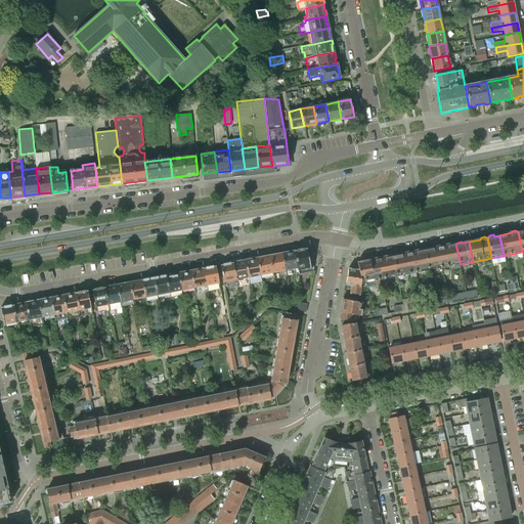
[(442,268),(461,264),(455,244),(454,244),(453,243),(449,244),(449,245),(437,248),(441,265),(442,268)]
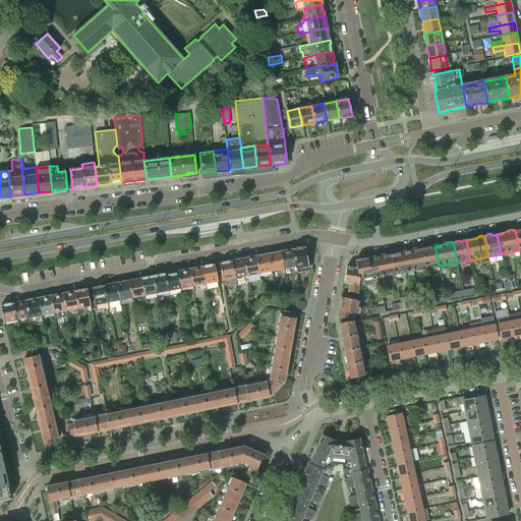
[(426,269),(440,267),(439,264),(435,246),(428,247),(427,246),(424,246),(423,248),(422,248),(426,269)]
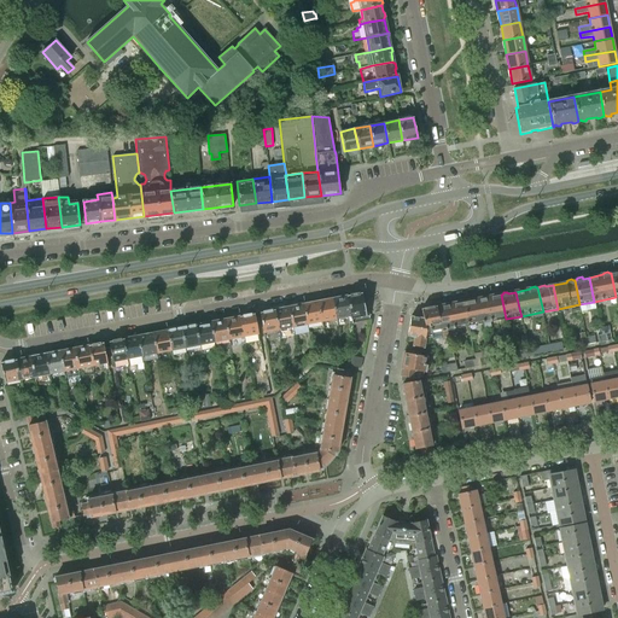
[(365,307),(361,293),(348,296),(351,319),(369,315),(367,307),(365,307)]
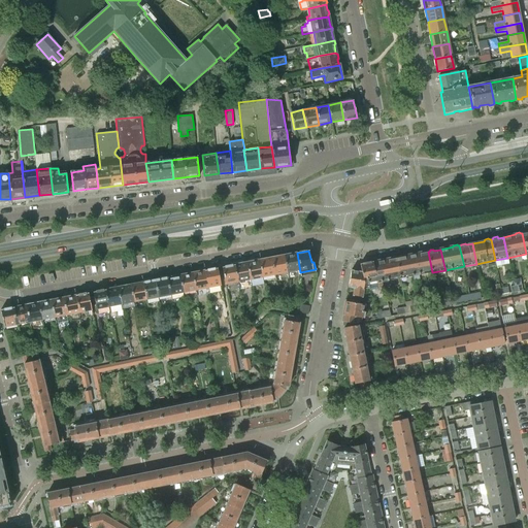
[(413,276),(432,272),(428,252),(426,252),(425,251),(421,252),(421,253),(408,256),(413,276)]
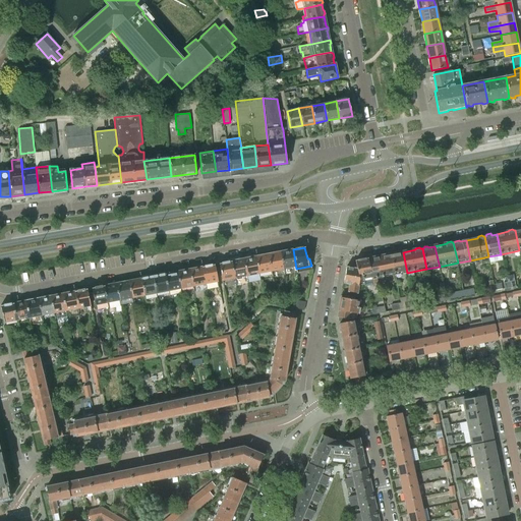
[(295,269),(296,269),(293,249),(287,250),(286,249),(281,250),(281,251),(280,251),(284,269),(295,267),(295,269)]
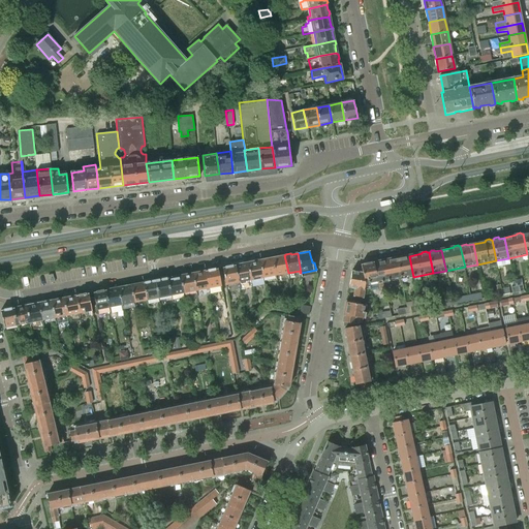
[(276,275),(288,273),(284,255),(278,256),(278,255),(273,256),(276,275)]
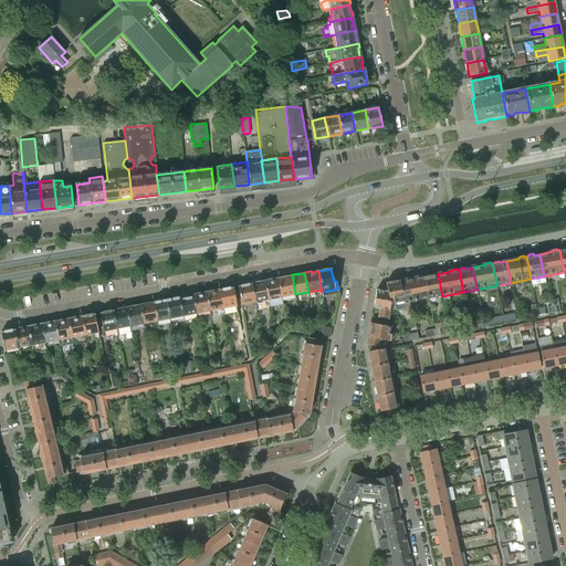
[(281,293),(282,297),(295,294),(292,274),(292,275),(284,278),(284,276),(279,276),(279,278),(281,293)]
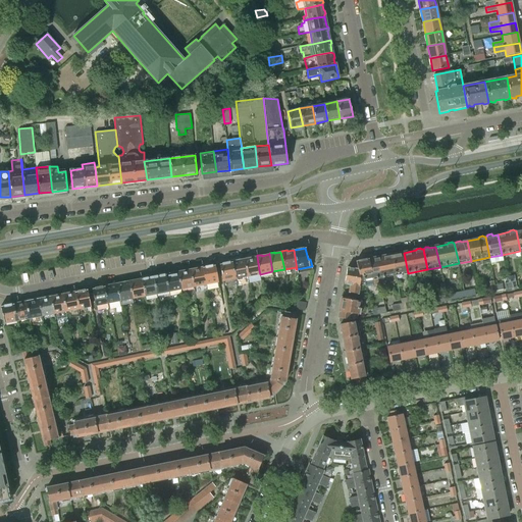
[(397,275),(408,273),(404,253),(399,254),(397,253),(394,253),(393,255),(392,255),(396,271),(397,275)]
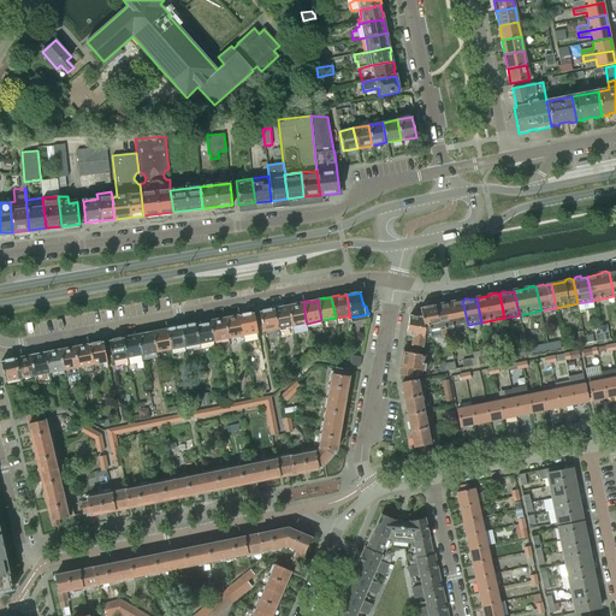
[(445,329),(468,325),(467,320),(462,301),(460,301),(458,300),(454,301),(454,302),(440,304),(445,329)]
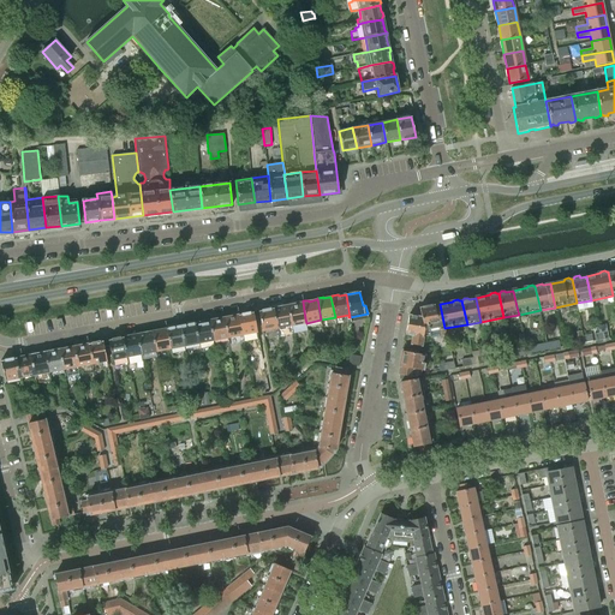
[(292,326),(306,323),(305,318),(303,302),(303,303),(294,304),(294,303),(288,304),(288,305),(292,326)]
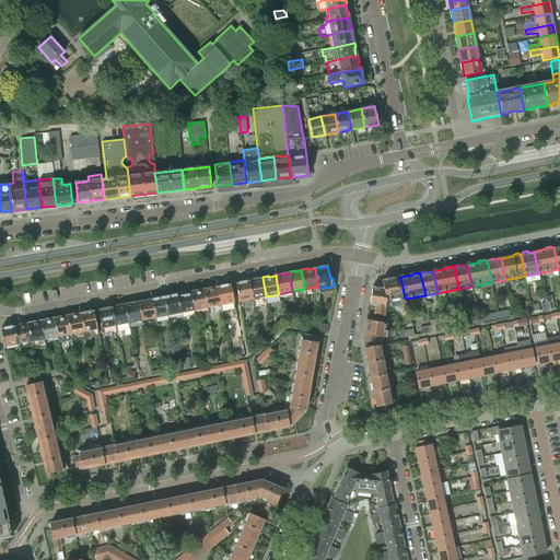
[(392,302),(405,299),(400,277),(396,278),(395,277),(386,279),(392,302)]
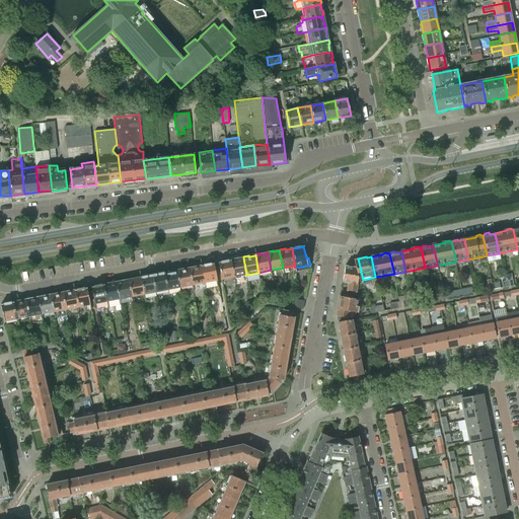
[(234,277),(246,275),(243,257),(237,258),(236,257),(231,258),(231,260),(234,277)]
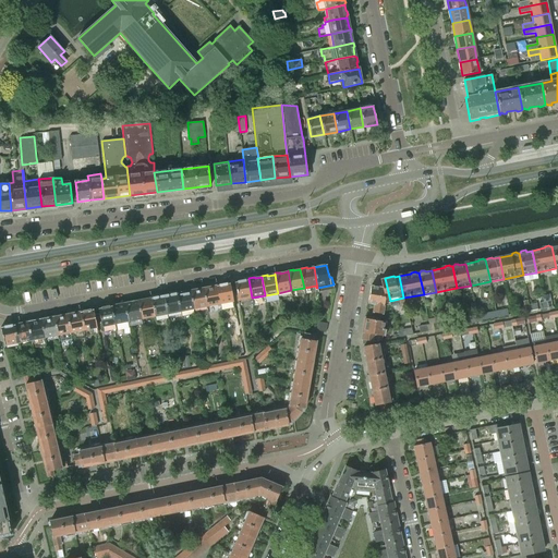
[(389,301),(390,301),(385,278),(380,279),(380,282),(377,282),(376,287),(371,286),(367,304),(374,305),(373,313),(383,314),(385,303),(390,302),(389,301)]
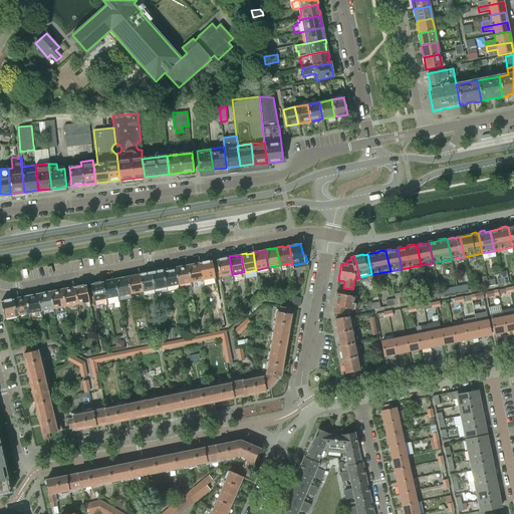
[(219,277),(232,274),(229,257),(216,260),(219,277)]
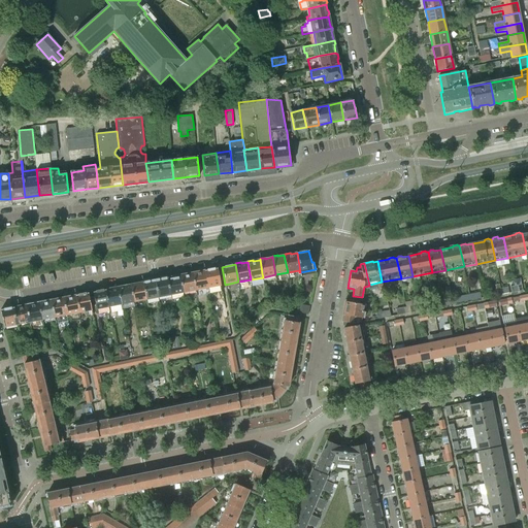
[(217,268),(210,269),(204,270),(208,288),(220,286),(217,268)]
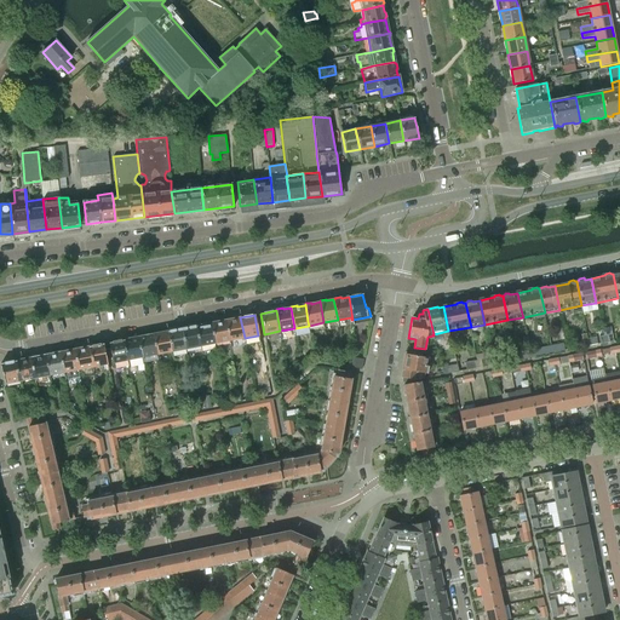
[(230,340),(245,338),(240,317),(234,319),(233,317),(227,319),(227,320),(225,320),(230,340)]
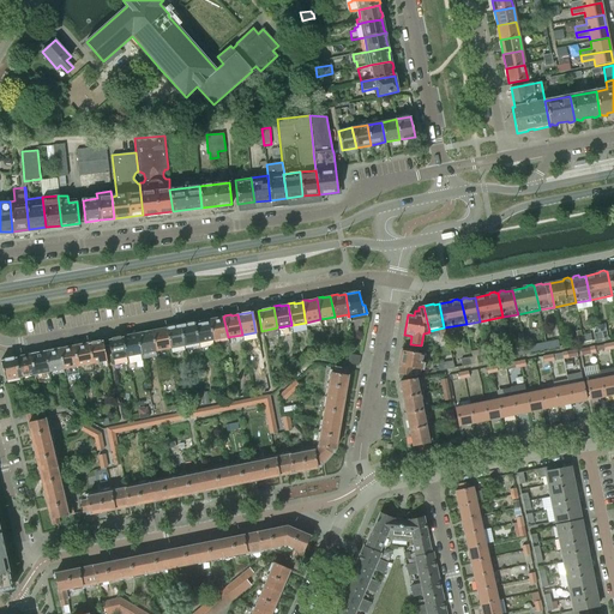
[(212,341),(228,337),(223,317),(217,319),(216,317),(210,318),(210,320),(209,320),(212,341)]
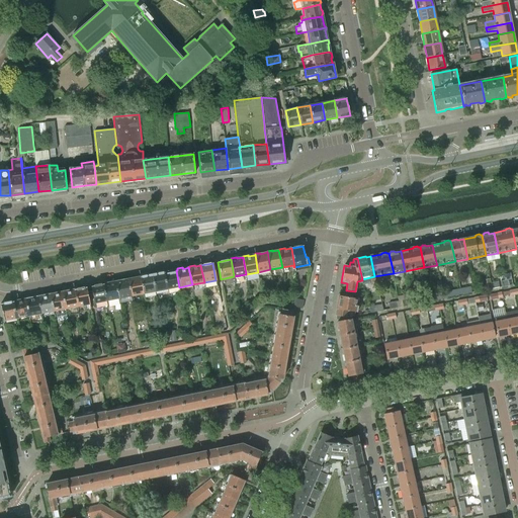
[(168,289),(179,287),(176,270),(171,271),(170,270),(166,270),(166,272),(164,272),(168,289)]
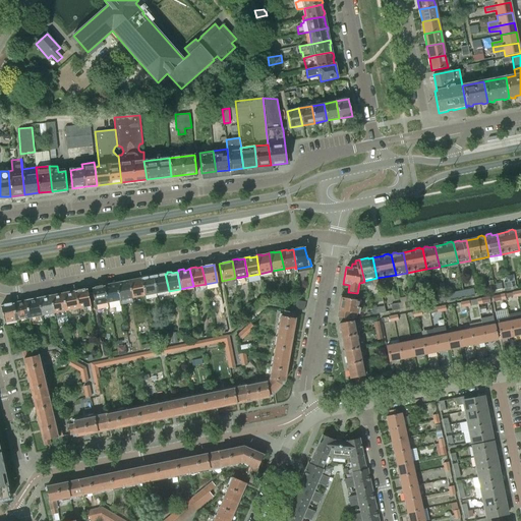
[(157,293),(169,291),(165,274),(160,275),(159,274),(154,275),(154,276),(157,293)]
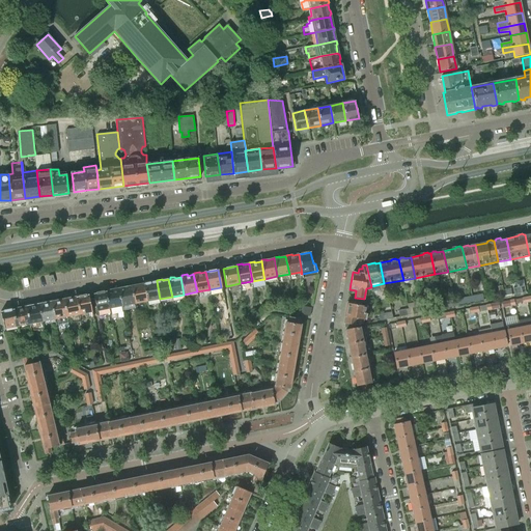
[(147,301),(160,299),(157,281),(150,282),(149,281),(145,282),(144,283),(143,284),(147,301)]
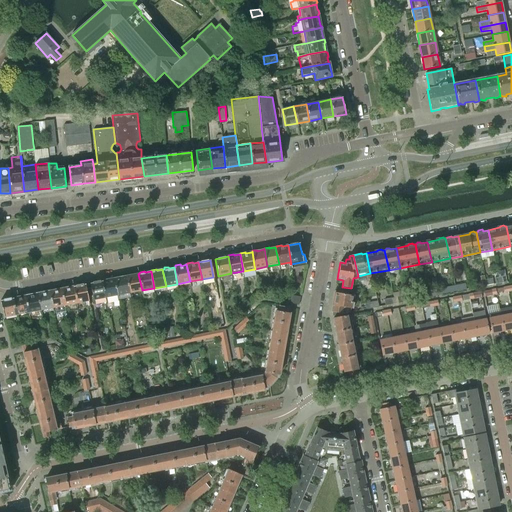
[(130,293),(142,290),(138,274),(133,275),(133,274),(128,275),(127,276),(130,293)]
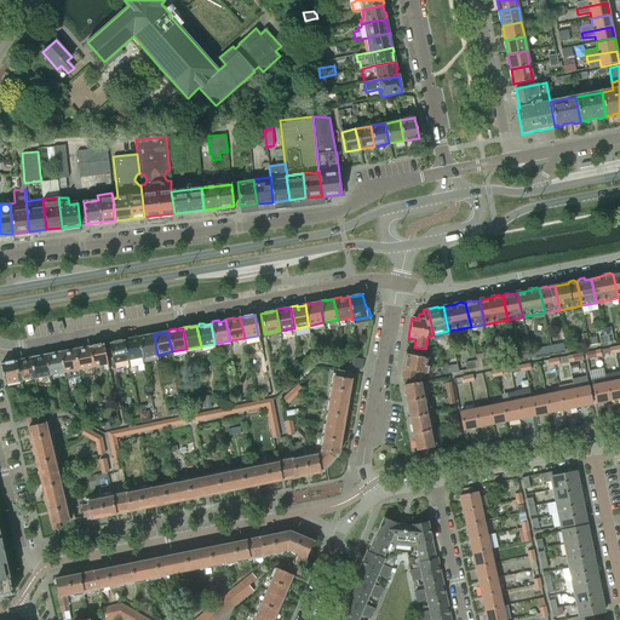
[(159,360),(158,355),(154,334),(147,336),(147,334),(139,336),(139,337),(142,354),(143,357),(143,362),(159,360)]
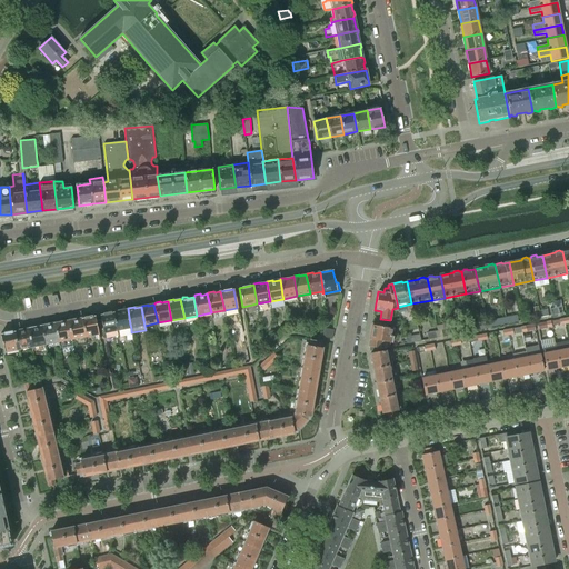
[(118,330),(131,328),(130,325),(128,309),(121,310),(120,309),(116,310),(115,311),(115,312),(118,330)]
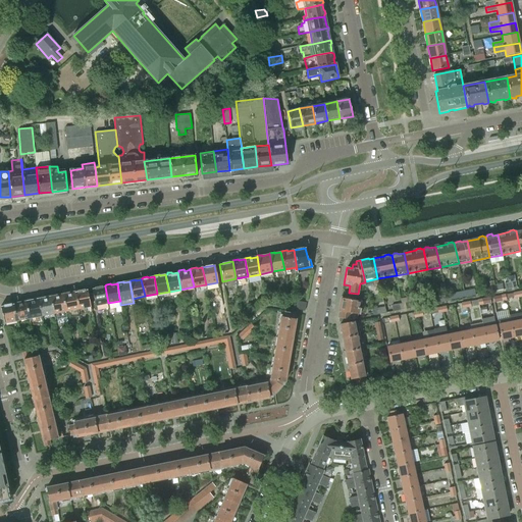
[(95,306),(108,303),(105,286),(92,289),(95,306)]
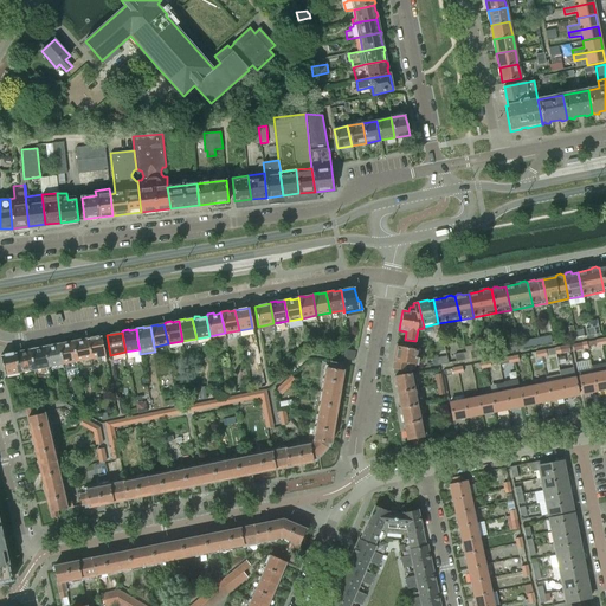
[(102,336),(86,339),(91,359),(105,356),(102,336)]
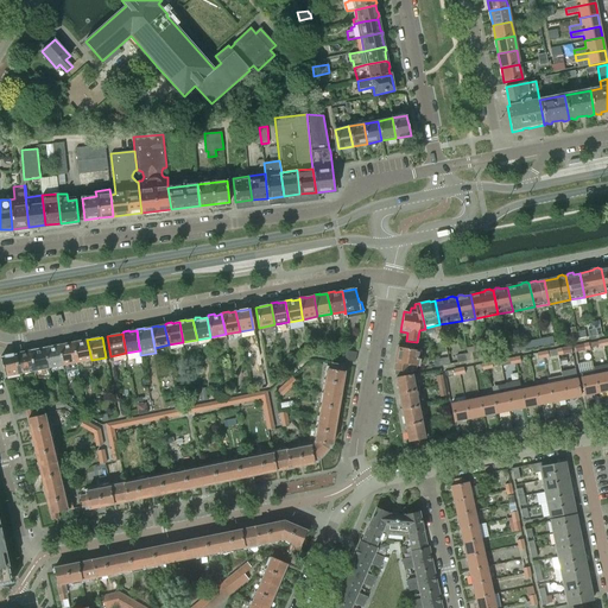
[(87,340),(86,340),(86,339),(80,340),(80,342),(73,343),(77,362),(92,360),(87,340)]
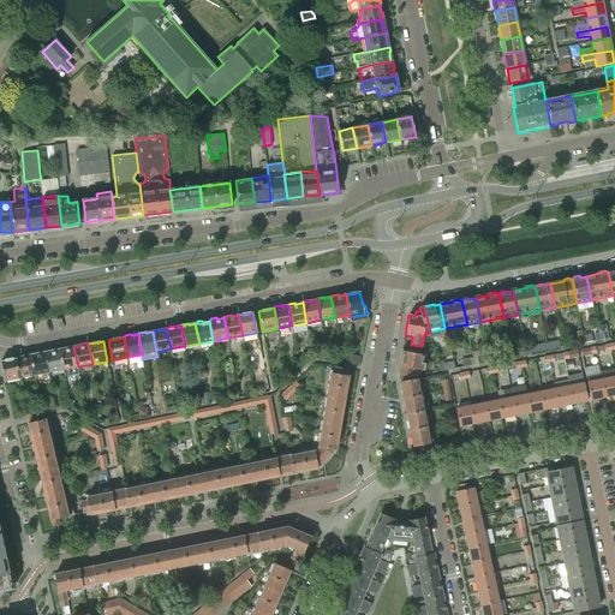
[(548,344),(548,342),(525,347),(525,348),(521,348),(523,356),(551,350),(550,342),(548,344)]
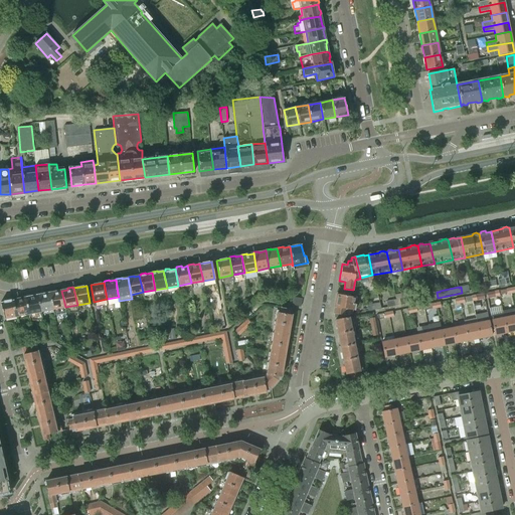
[(61,291),(60,290),(55,291),(55,292),(49,293),(53,310),(65,307),(61,291)]
